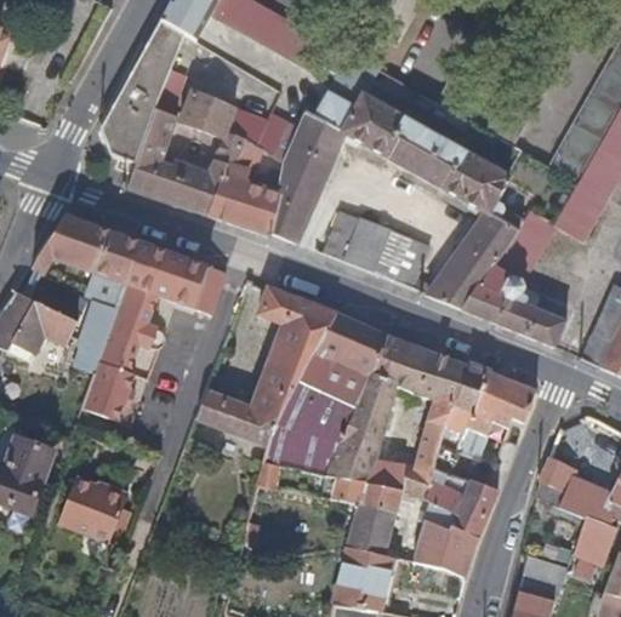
[(188,0),(216,16),(274,47),(317,70),(332,43),(319,35),(305,27),(256,0),(188,0)]
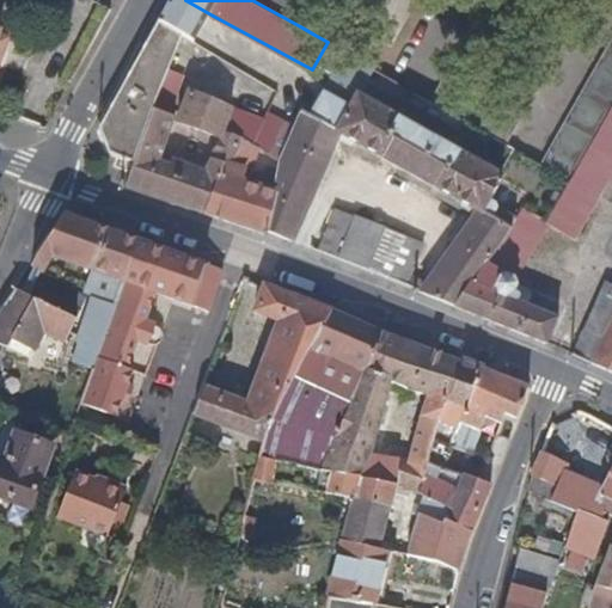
[(435,103),(458,116),(495,50),(524,0),(493,0),(482,19),(447,81),(435,103)]
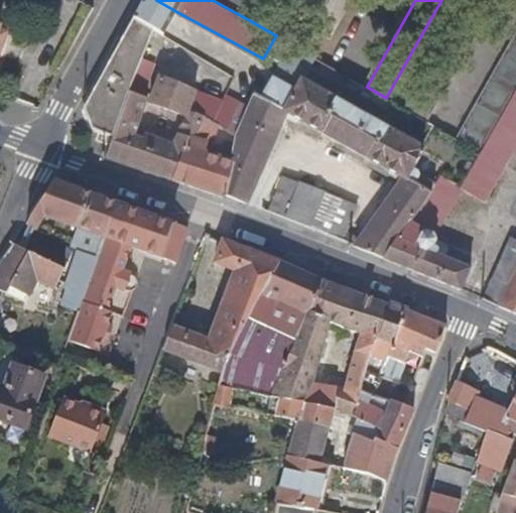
[(402,106),(409,111),(427,120),(440,96),(472,43),(487,15),(463,1),(447,27),(420,75),(402,106)]
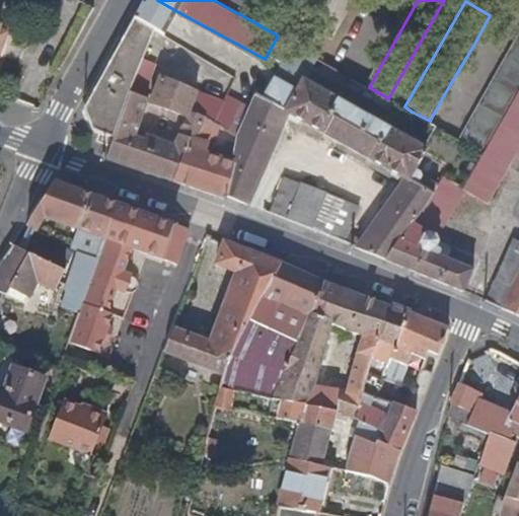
[(154,25),(135,15),(134,16),(98,80),(83,105),(92,127),(113,136),(121,115),(138,69),(139,66),(143,56),(148,42),(154,25)]
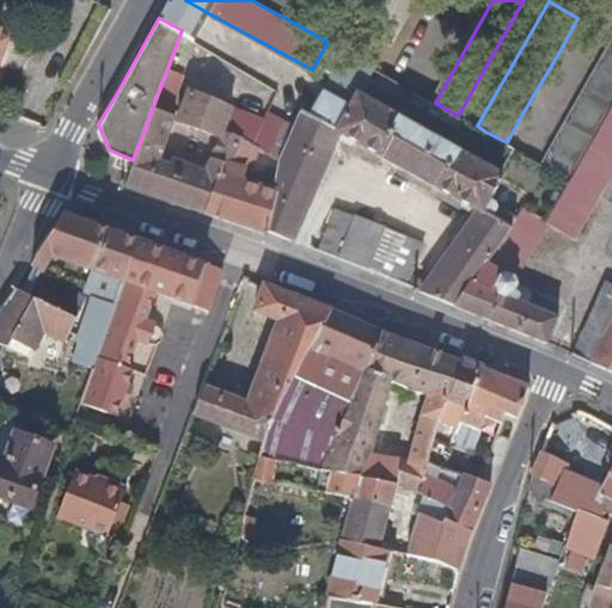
[(189,34),(182,30),(175,49),(206,63),(215,48),(189,34)]
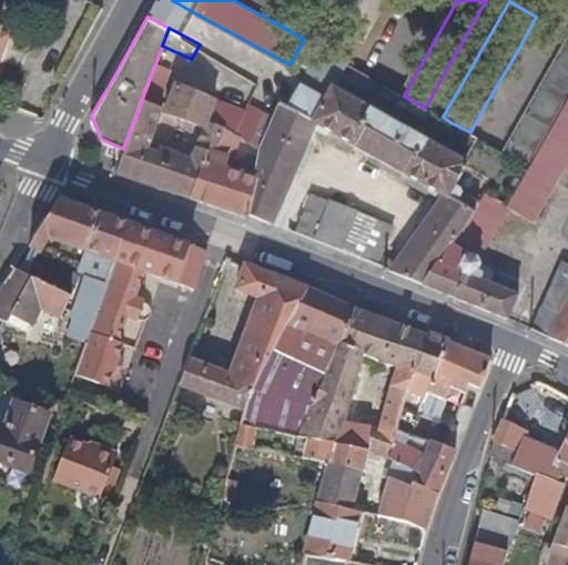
[(501,150),(528,165),(546,133),(553,122),(566,99),(567,97),(567,94),(567,32),(553,60),(501,150)]
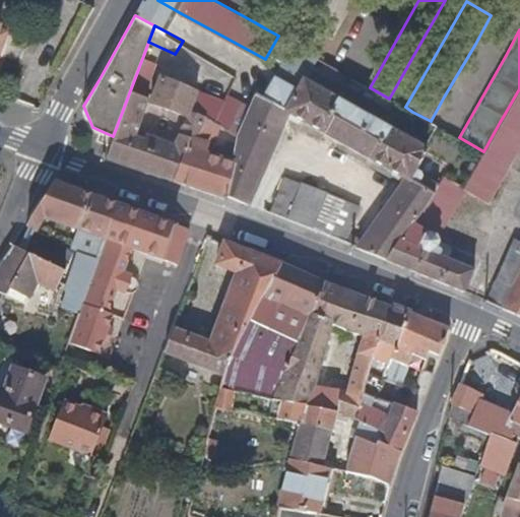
[(277,70),(272,78),(264,94),(257,90),(250,105),(240,100),(231,121),(244,128),(237,156),(228,197),(245,204),(257,180),(289,112),(307,122),(342,141),(389,167),(407,177),(393,199),(363,248),(387,258),(405,228),(412,217),(430,190),(414,182),(418,175),(425,178),(439,153),(415,140),(387,124),(393,114),(343,86),(337,98),(304,78),(315,57),(293,44),(277,70)]
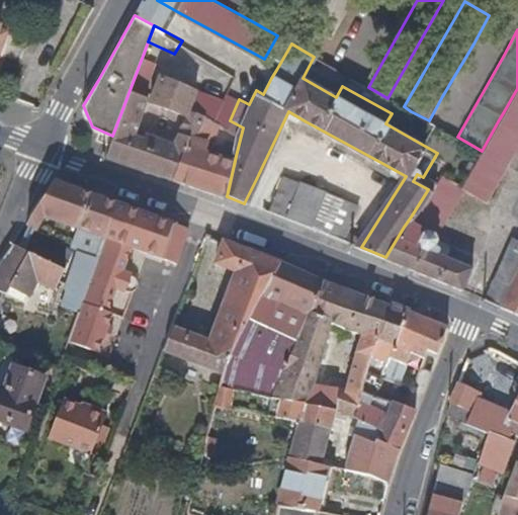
[(143,56),(139,66),(153,71),(157,62),(143,56)]
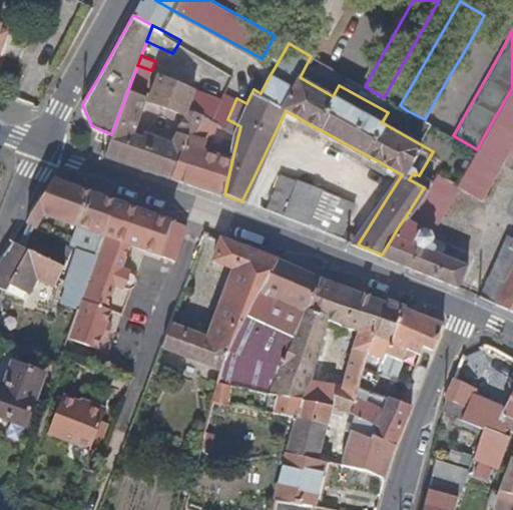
[(119,113),(111,134),(104,155),(155,173),(156,170),(172,176),(182,148),(185,149),(189,139),(195,141),(201,125),(205,118),(210,108),(215,97),(184,86),(159,76),(149,100),(184,114),(174,141),(148,132),(146,138),(133,132),(145,96),(142,94),(151,70),(137,65),(136,68),(119,113)]
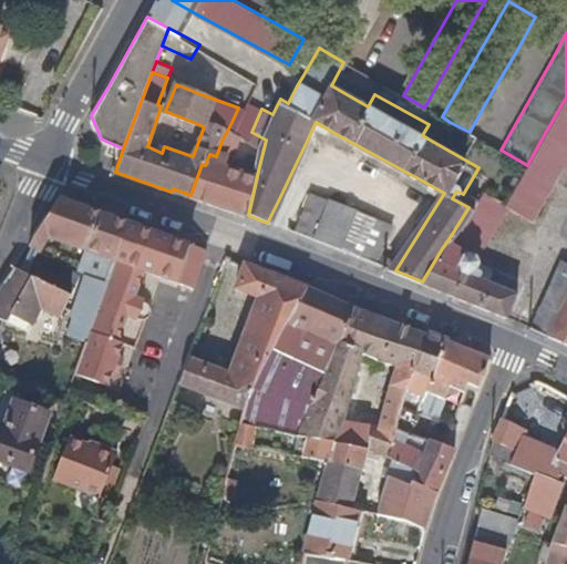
[(545,133),(566,145),(566,96),(565,99),(552,122),(545,133)]
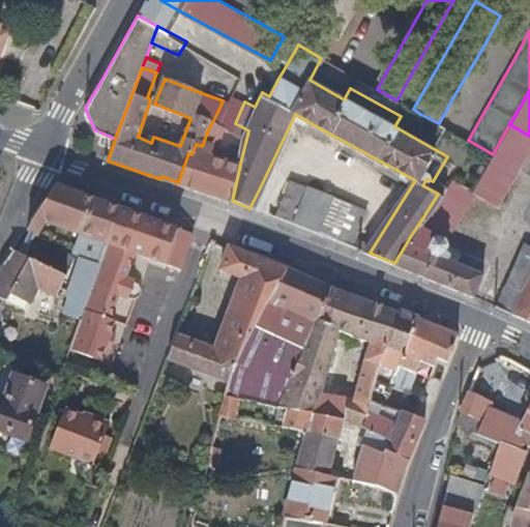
[(223,100),(217,112),(235,123),(244,101),(227,93),(224,99),(223,100)]
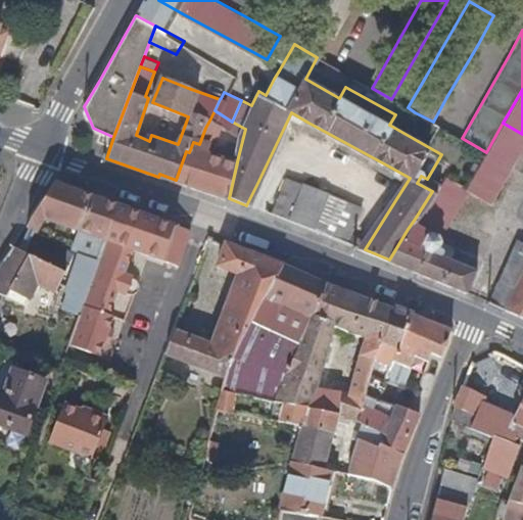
[(401,104),(395,114),(410,122),(415,112),(408,107),(406,106),(401,104)]
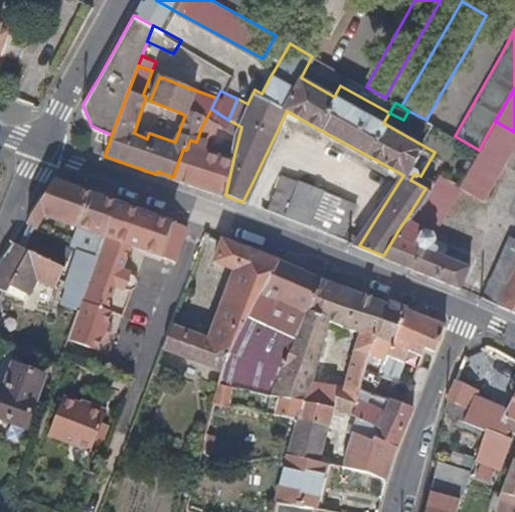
[(460,184),(460,185),(483,197),(499,166),(514,138),(514,132),(495,121),(479,150),(478,152),(460,184)]
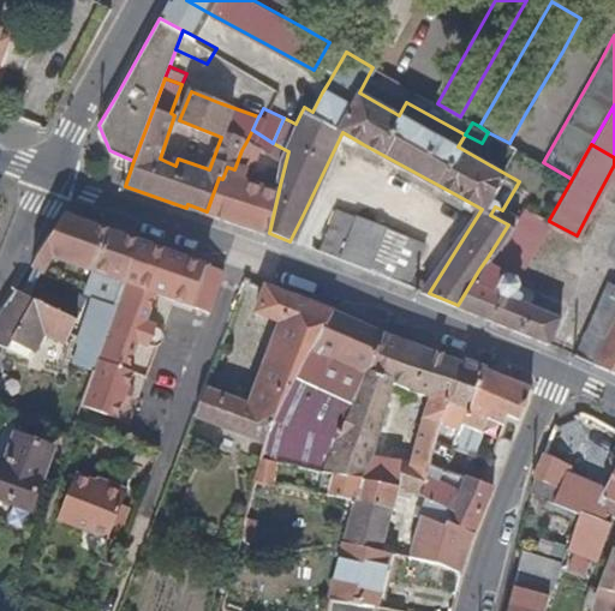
[(537,215),(549,221),(549,220),(571,181),(572,179),(543,162),(521,150),(515,162),(554,184),(537,215)]
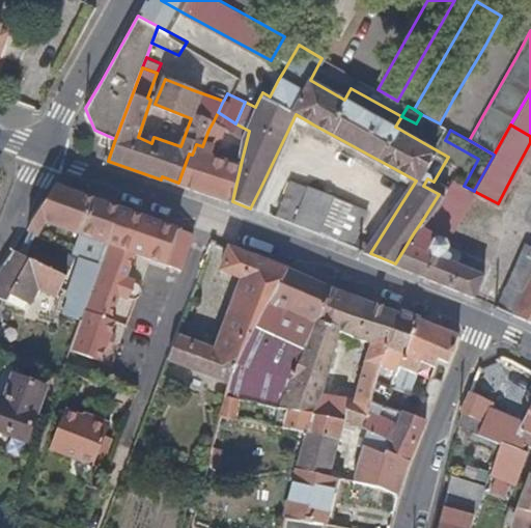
[(189,154),(178,183),(223,198),(232,201),(242,160),(202,146),(196,144),(192,155),(189,154)]
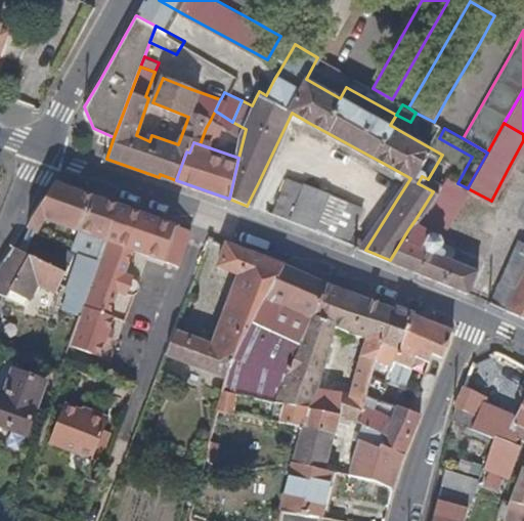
[(433,191),(416,219),(443,234),(457,208),(468,188),(457,183),(444,175),(434,190),(433,191)]
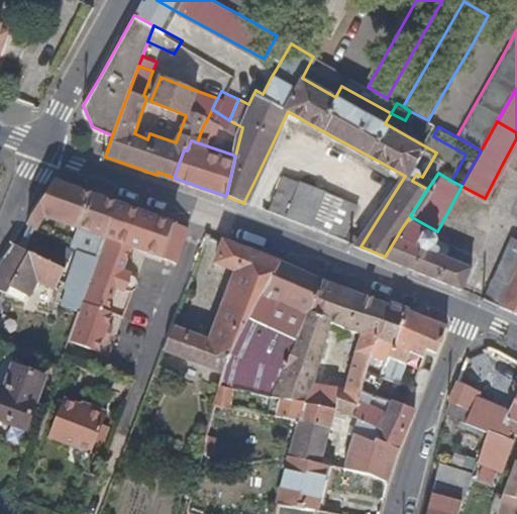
[(282,176),(265,210),(276,214),(305,224),(336,236),(344,240),(357,206),(330,195),(282,176)]
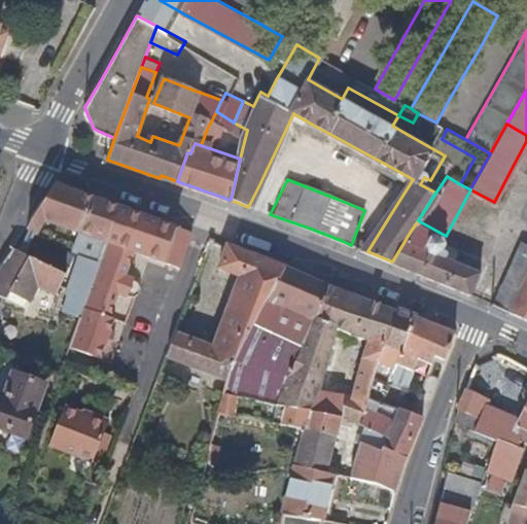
[(99,262),(119,204),(93,195),(56,181),(40,204),(22,230),(30,234),(34,236),(44,219),(59,224),(86,235),(80,254),(99,262)]
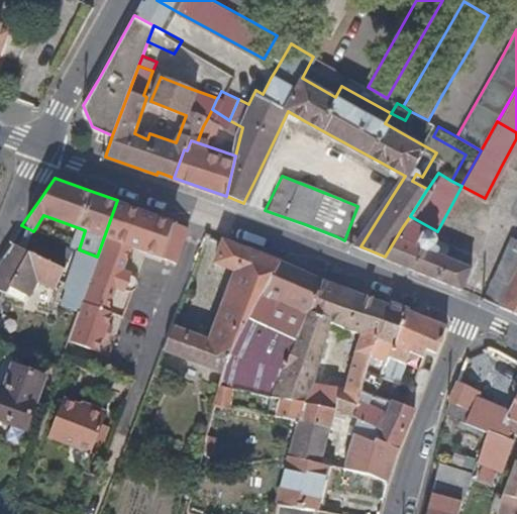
[(174,263),(187,225),(173,219),(120,201),(117,200),(97,257),(83,299),(79,311),(68,341),(97,351),(110,312),(106,309),(113,288),(119,270),(128,246),(174,263)]
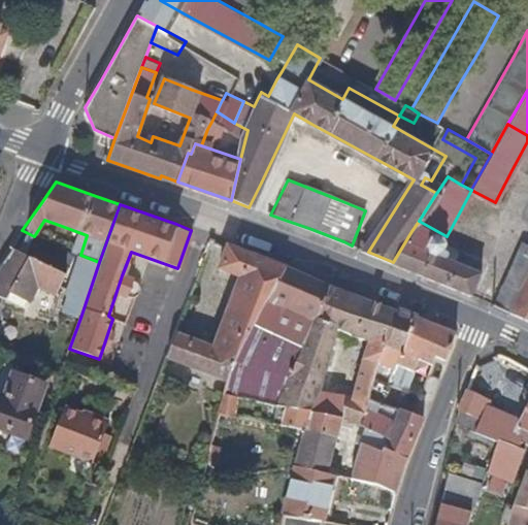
[(411,231),(393,262),(395,263),(425,275),(468,293),(471,294),(482,273),(443,257),(450,249),(447,236),(419,221),(411,231)]
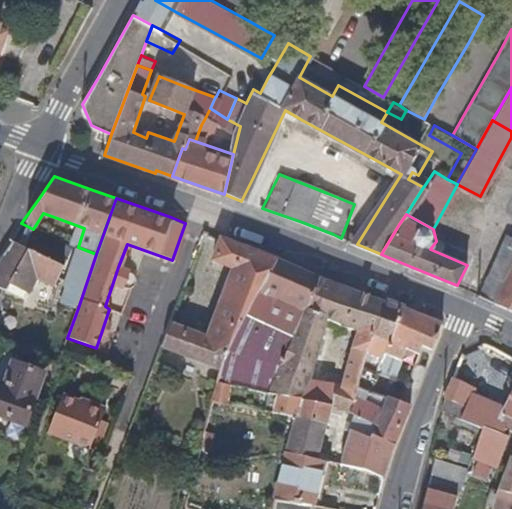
[(491,267),(478,294),(479,295),(499,304),(511,309),(511,235),(510,235),(491,267)]
